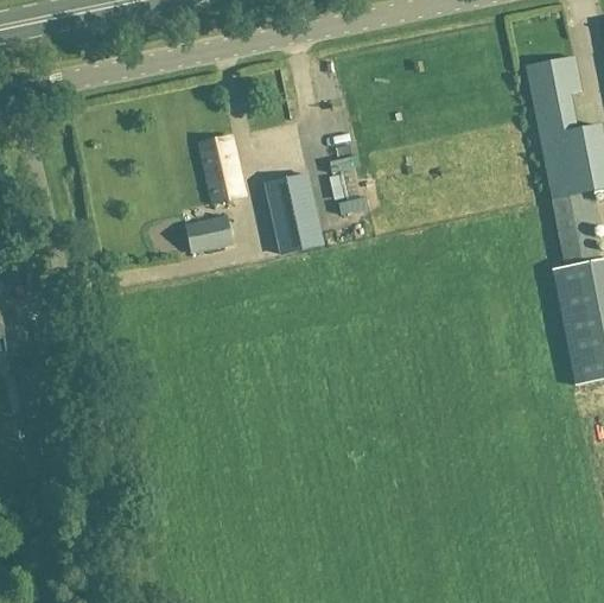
[(551,61),(527,65),(534,101),(572,93),(582,90),(574,55),(551,61)]
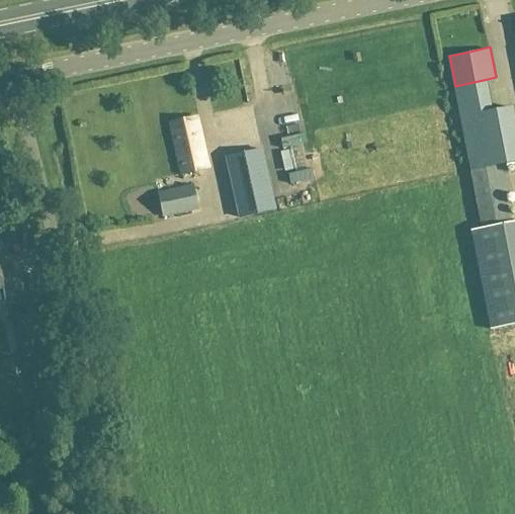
[(183,171),(209,166),(197,113),(172,119),(183,171)]
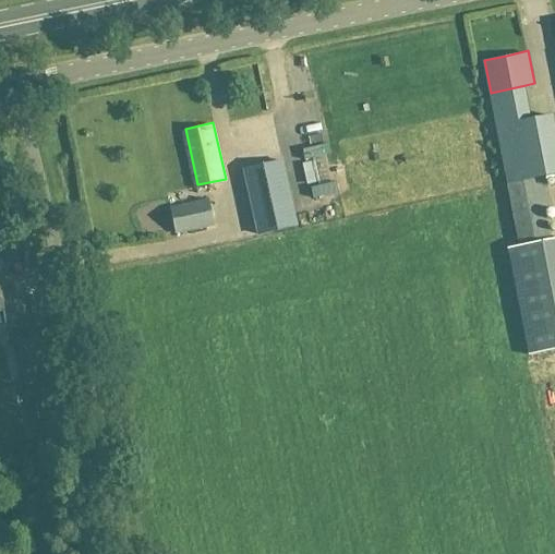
[(298,224),(284,159),(245,168),(260,232),(298,224)]
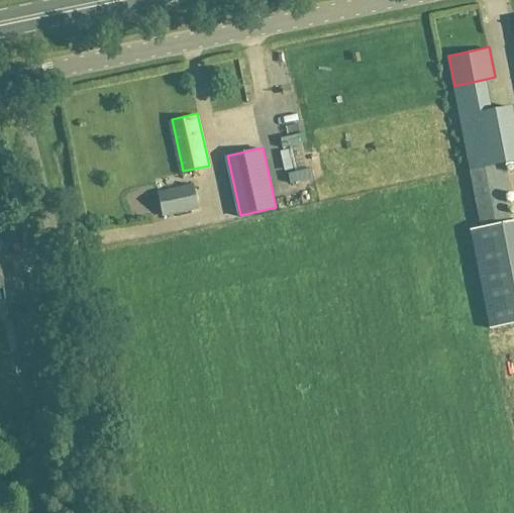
[(299,147),(289,148),(291,170),(302,169),(299,147)]
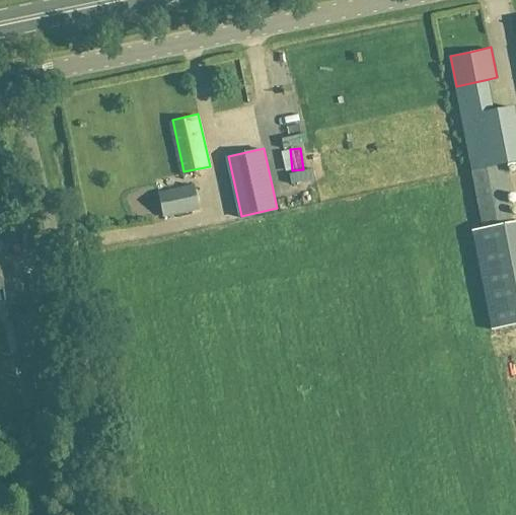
[(286,181),(286,196),(300,196),(300,181),(286,181)]
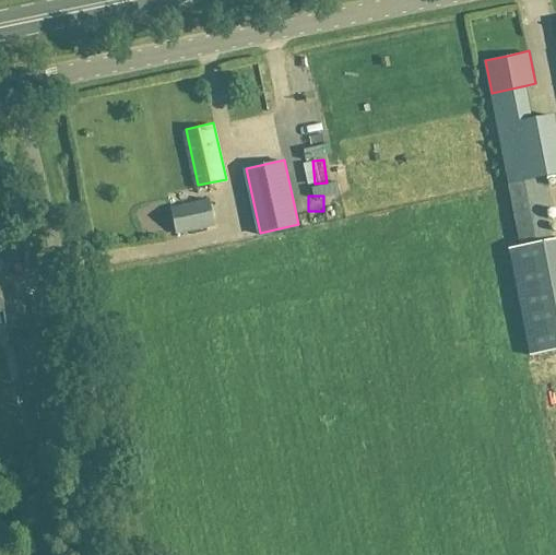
[(209,198),(172,207),(177,232),(214,223),(209,198)]
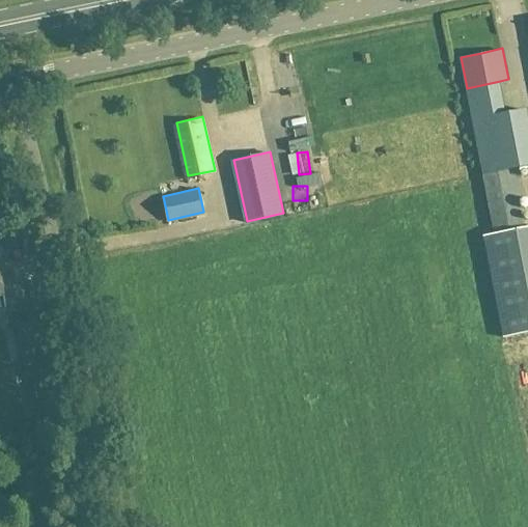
[(527,222),(504,227),(508,252),(524,249),(527,268),(527,222)]
